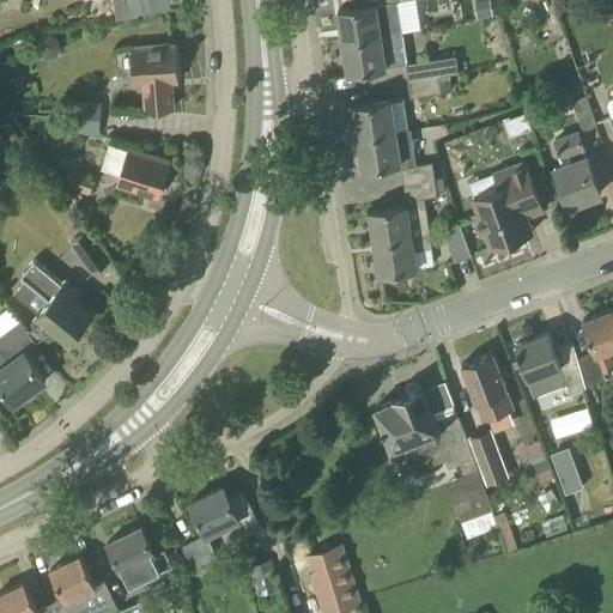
[(114,0),(117,18),(139,14),(138,6),(171,0),(170,0),(114,0)]
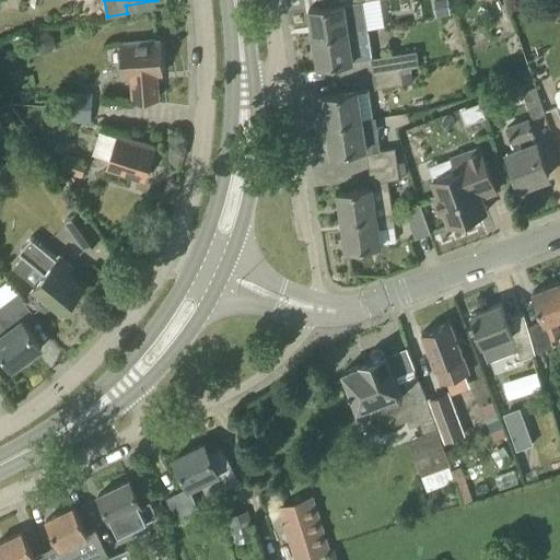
[(322,0),(324,7),(310,9),(314,37),(368,28),(362,0),(322,0)]
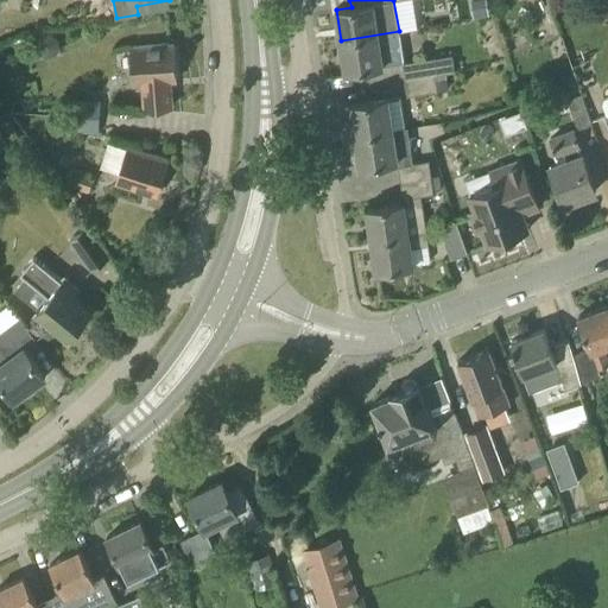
[(488,5),(472,7),(474,18),(489,16),(488,5)]
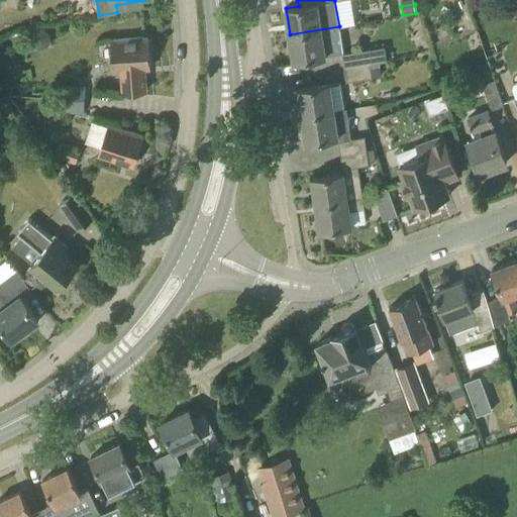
[(343,53),(339,26),(290,34),(294,61),(342,54),(344,67),(370,63),(380,61),(387,60),(385,46),(343,53)]
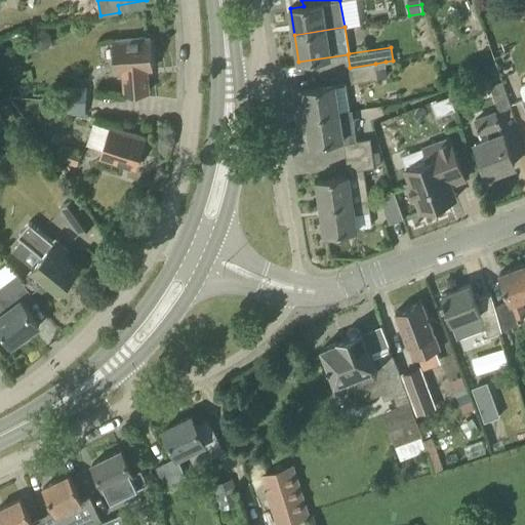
[(150,91),(148,69),(153,69),(150,37),(114,40),(116,72),(123,71),(124,93),(150,91)]
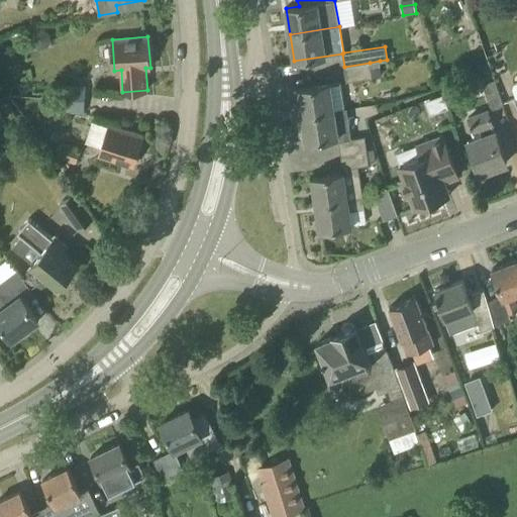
[(380,61),(370,63),(372,77),(382,76),(380,61)]
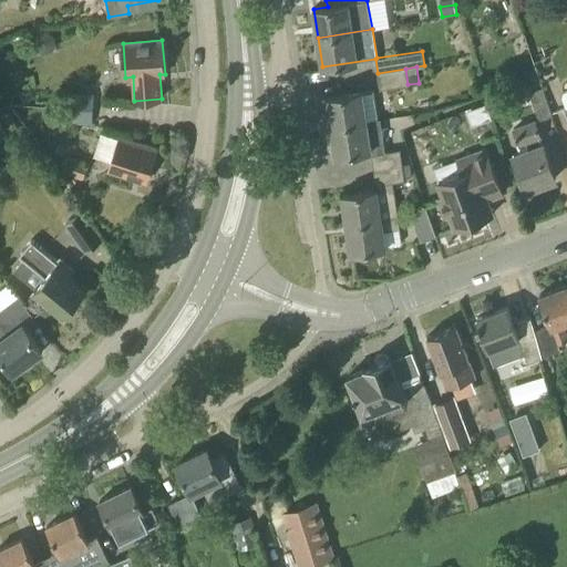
[(380,89),(408,84),(405,69),(378,73),(380,89)]
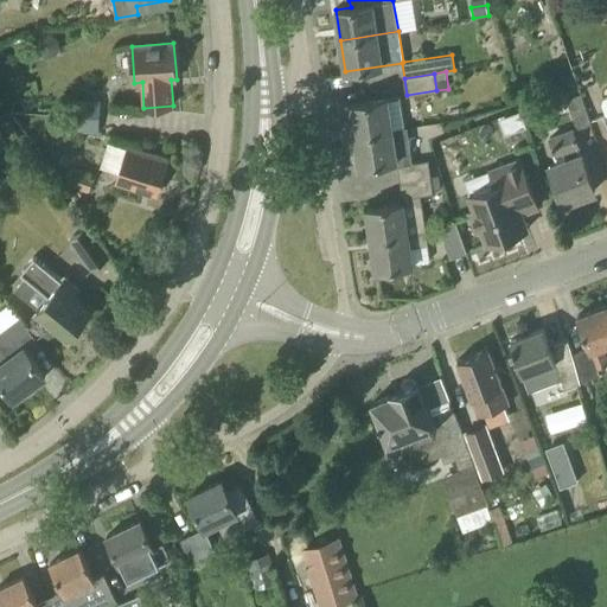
[(577,128),(592,123),(582,94),(568,98),(577,128)]
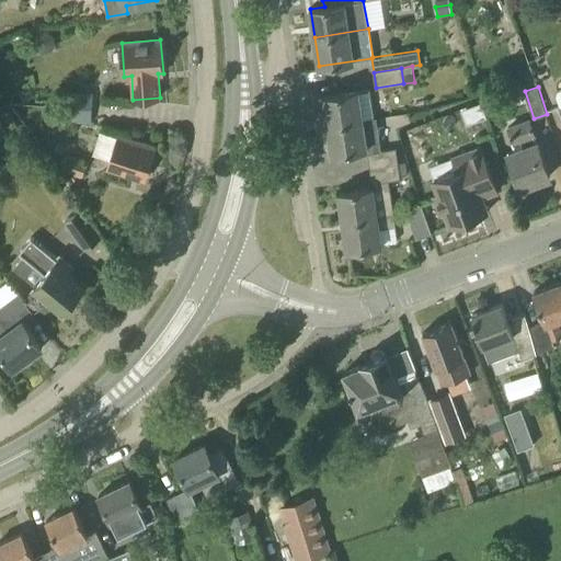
[(328,125),(364,119),(375,117),(370,89),(323,96),(328,125)]
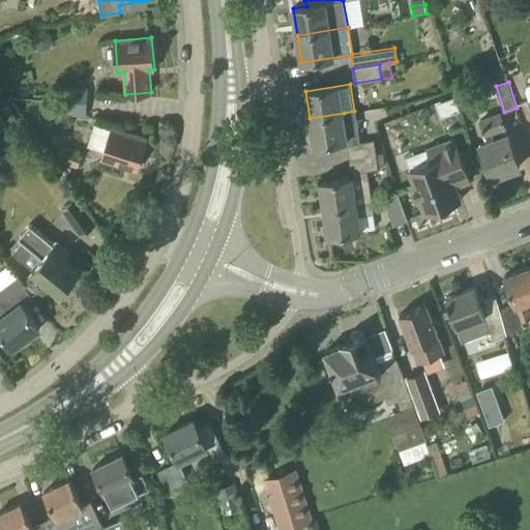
[(87,101),(88,89),(61,88),(61,100),(87,101)]
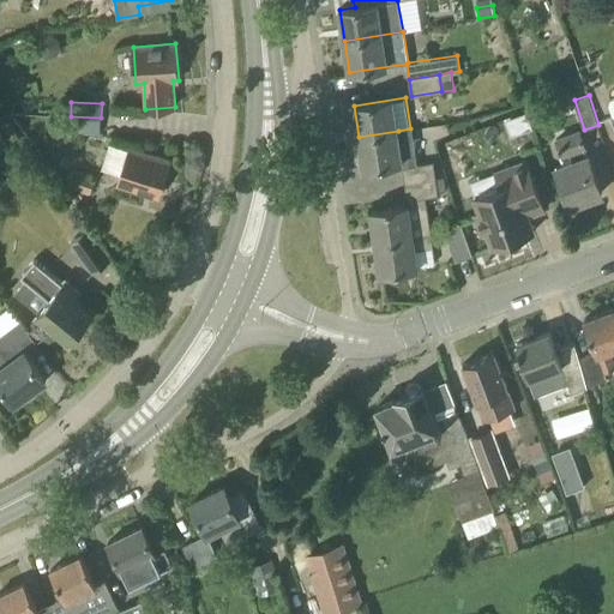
[(527,112),(511,118),(516,133),(533,127),(527,112)]
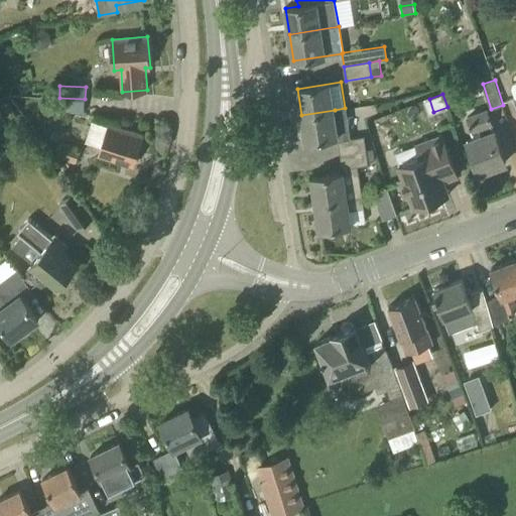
[(59,98),(58,106),(58,112),(85,113),(85,99),(59,98)]
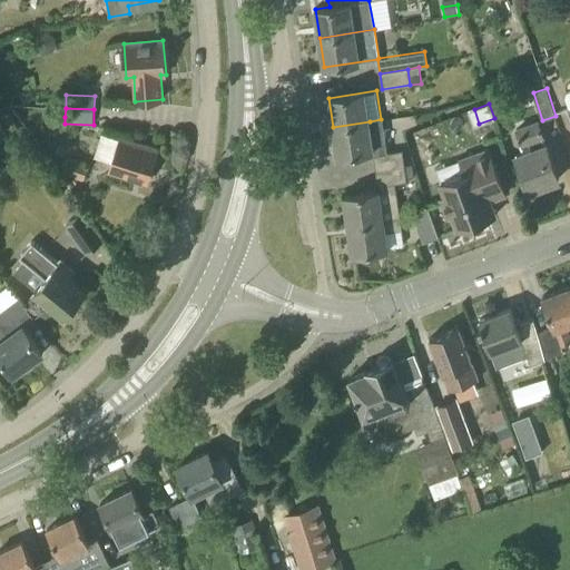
[(387,153),(382,119),(381,119),(370,121),(333,127),(337,156),(374,150),(376,170),(405,166),(405,165),(403,150),(387,153)]
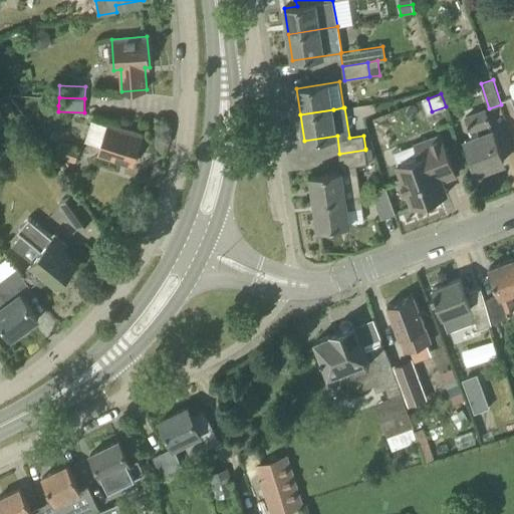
[(492,131),(490,123),(485,110),(466,116),(471,131),(477,129),(479,136),(466,141),(477,172),(504,162),(493,131),(492,131)]
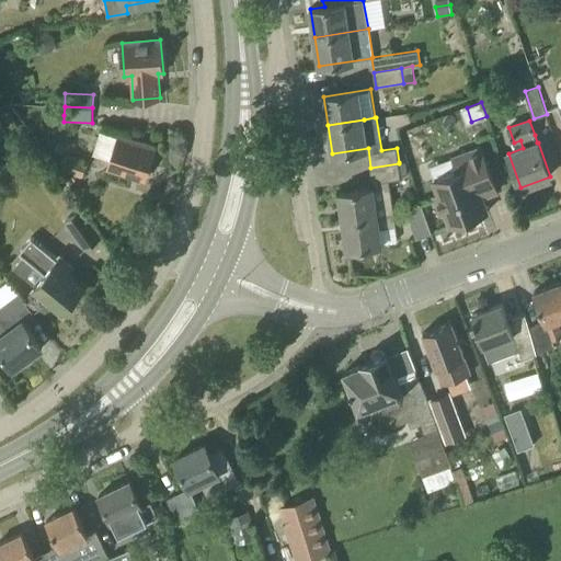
[(118,137),(101,130),(93,153),(112,159),(109,168),(146,180),(157,147),(119,135),(118,137)]
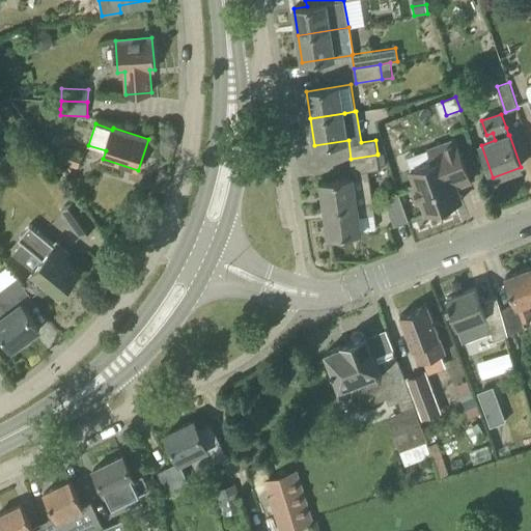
[(454,203),(452,198),(460,195),(457,187),(471,182),(454,137),(426,147),(431,161),(409,170),(414,184),(411,185),(417,201),(421,200),(426,214),(442,207),(454,203)]
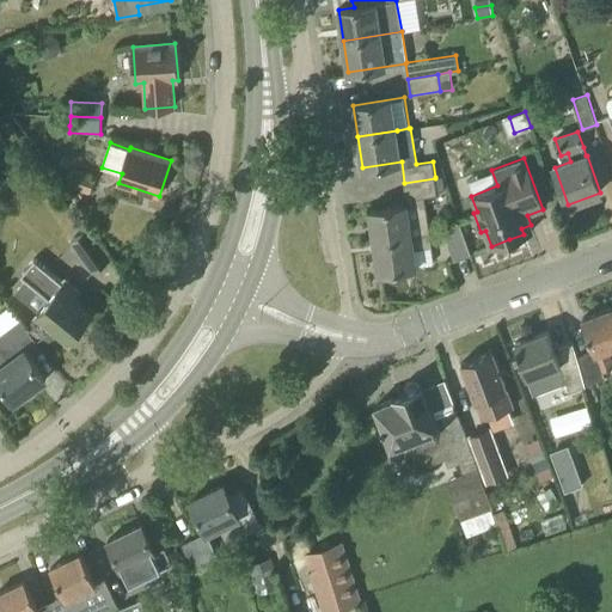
[(438,194),(436,191),(435,178),(404,183),(408,203),(368,210),(374,242),(430,232),(424,196),(438,194)]
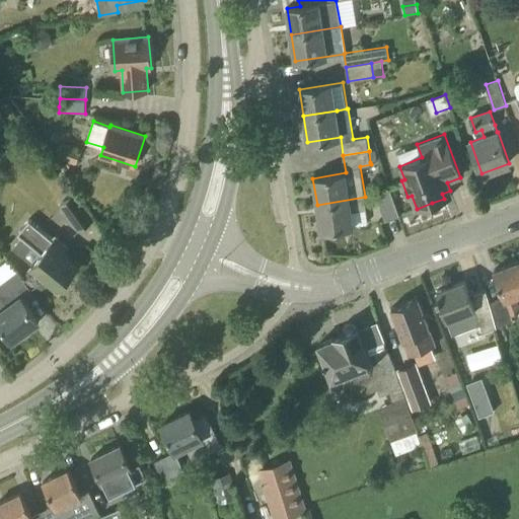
[(386,220),(399,215),(390,191),(377,196),(386,220)]
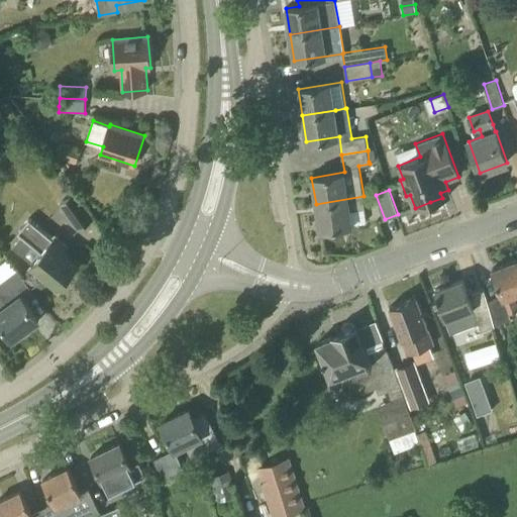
[(80,229),(93,220),(75,193),(62,202),(80,229)]
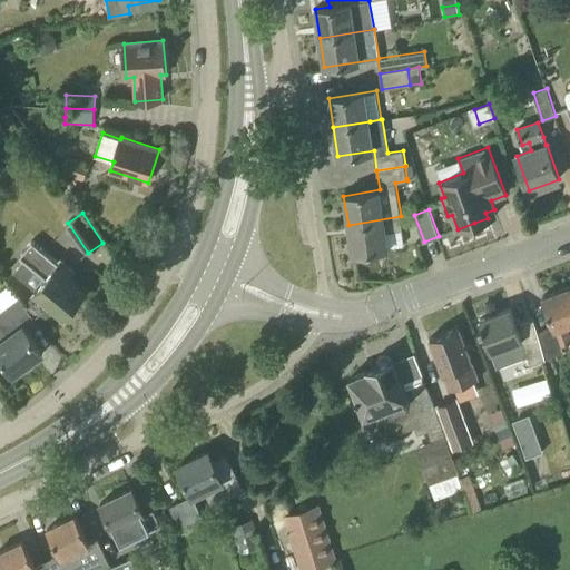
[(353,254),(355,254),(389,248),(386,232),(403,229),(401,216),(349,225),(353,254)]
